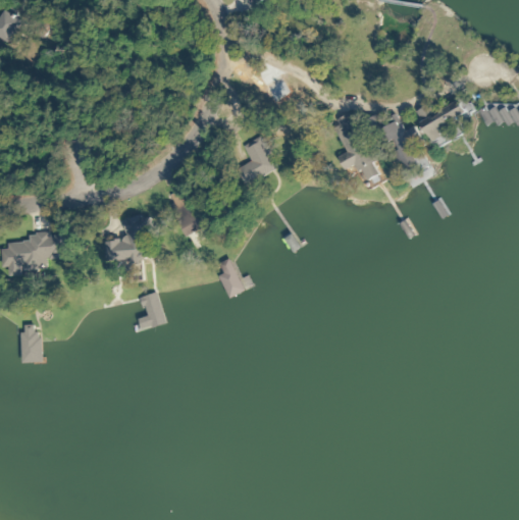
[(0,40),(4,44),(22,21),(7,7),(0,15),(0,40)]
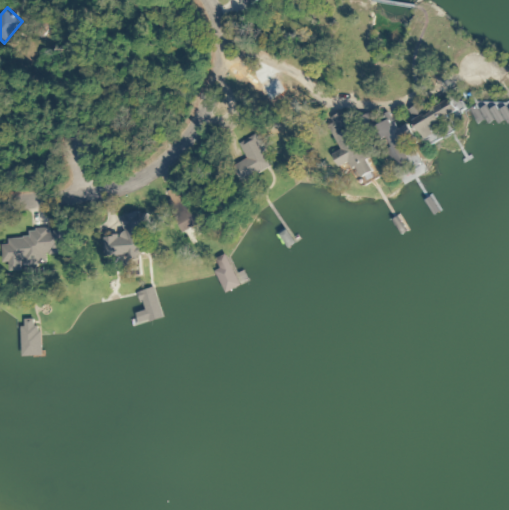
[(466,124),(451,96),(412,117),(427,145),(466,124)]
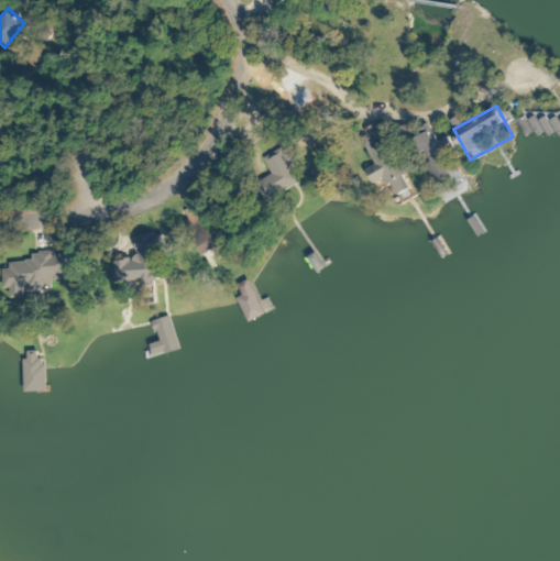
[(377,164),(365,169),(372,183),(386,176),(395,195),(413,186),(382,120),(361,130),(377,164)]
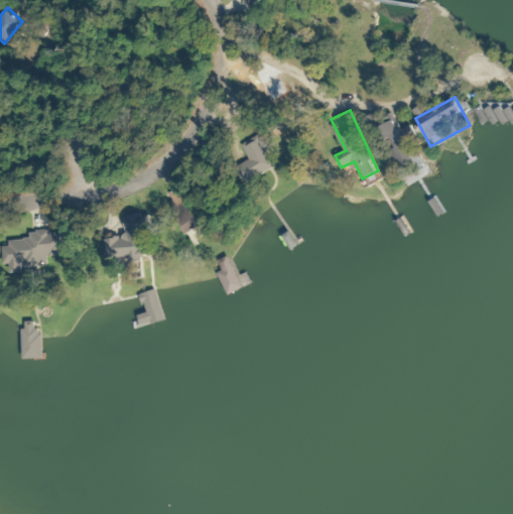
[(373,128),(381,141),(385,140),(402,169),(419,158),(394,116),(373,128)]
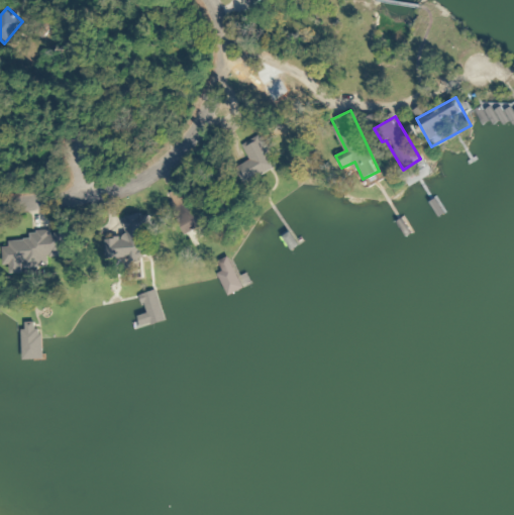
[(244,184),(277,167),(260,134),(242,143),(250,160),(235,168),(244,184)]
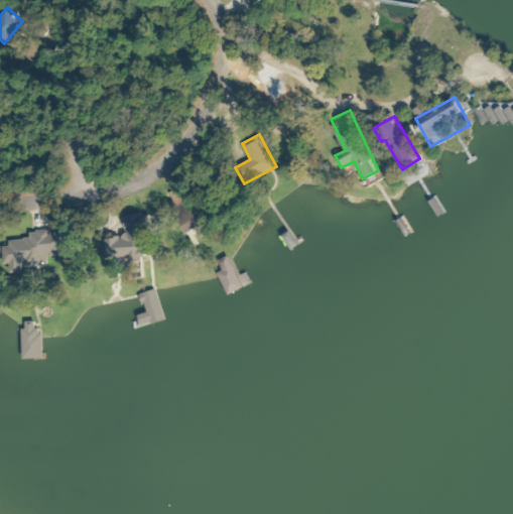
[(165,196),(187,232),(203,223),(180,186),(165,196)]
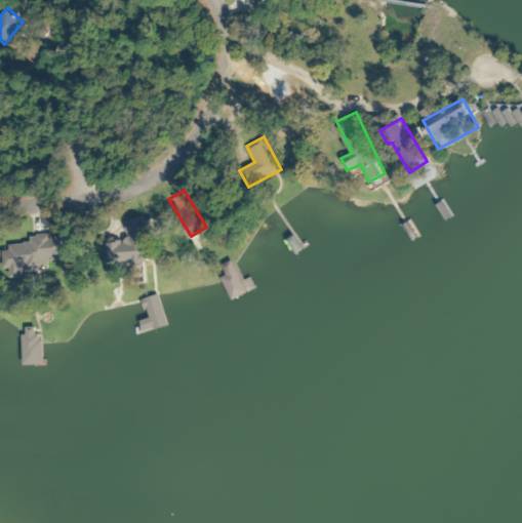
[(107,262),(152,258),(150,216),(125,218),(126,240),(106,241),(107,262)]
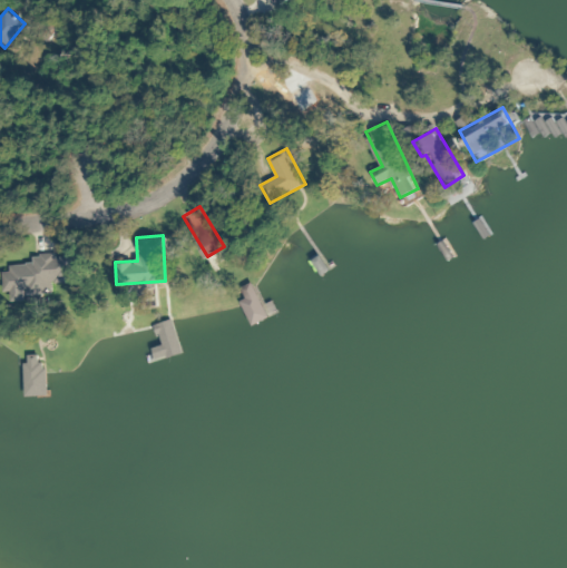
[(56,291),(55,253),(33,254),(33,265),(2,266),(3,292),(56,291)]
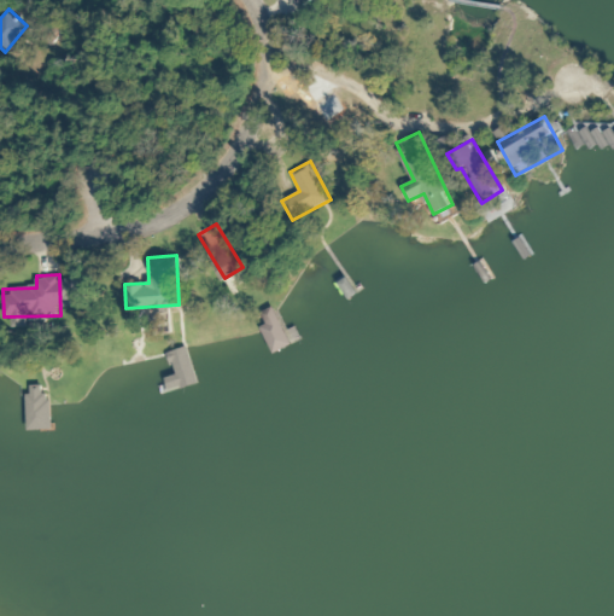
[(170,350),(177,387),(196,383),(188,347),(170,350)]
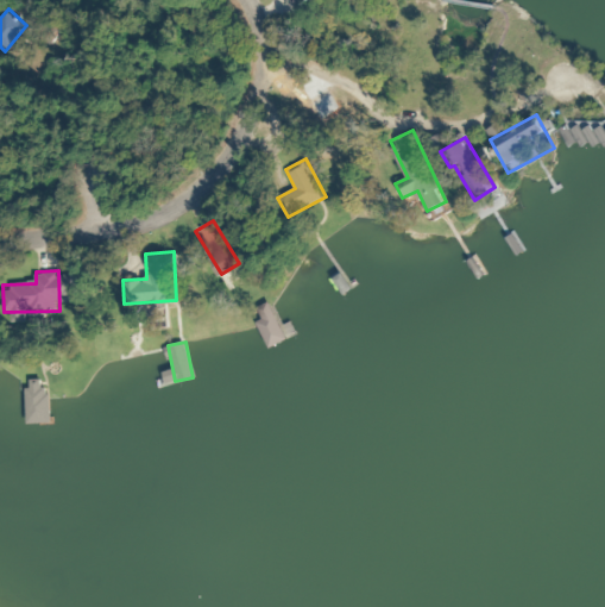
[(26,379),(26,423),(49,423),(49,387),(42,387),(42,379),(26,379)]
